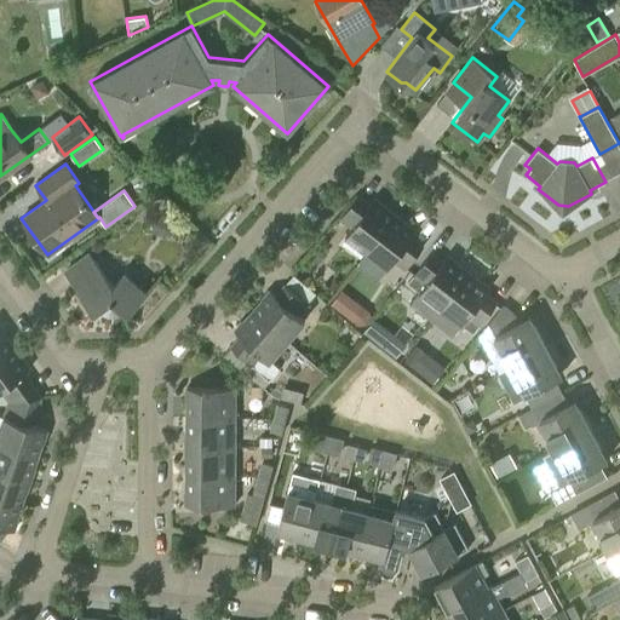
[(366,251),(394,214),(373,199),(368,204),(357,195),(339,218),(350,227),(345,235),(366,251)]
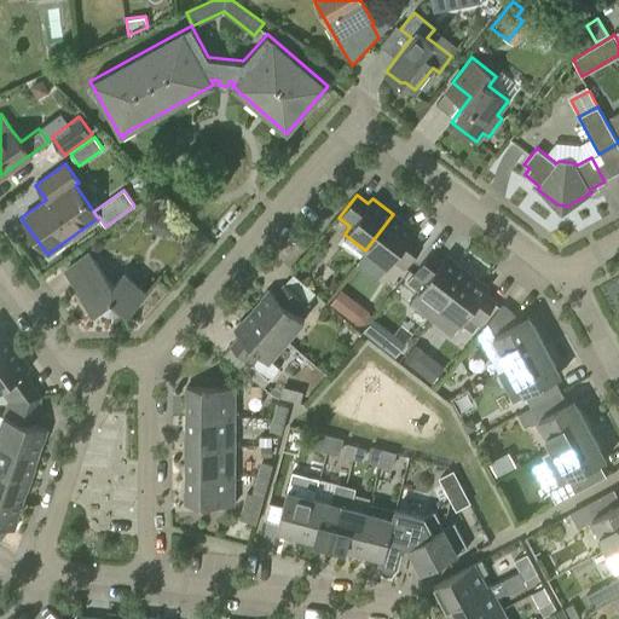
[(393,214),(365,250),(387,267),(393,260),(404,268),(422,246),(410,237),(415,231),(393,214)]
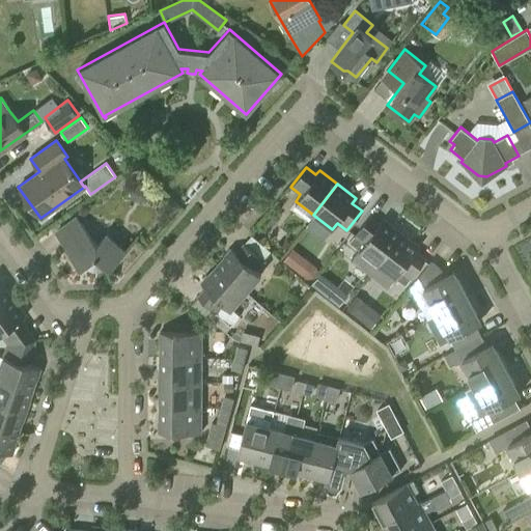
[(369,274),(400,232),(382,219),(379,223),(368,216),(348,242),(359,249),(358,250),(359,250),(352,259),(369,274)]
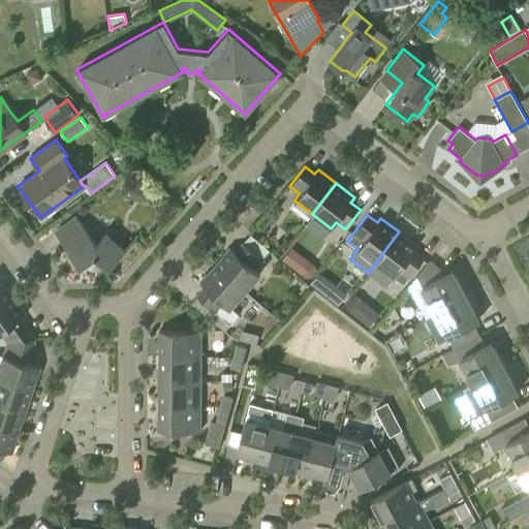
[(95,245),(75,217),(55,231),(73,257),(76,255),(85,267),(88,269),(92,270),(96,270),(99,269),(103,267),(105,265),(109,268),(136,236),(135,235),(123,250),(104,234),(95,245)]
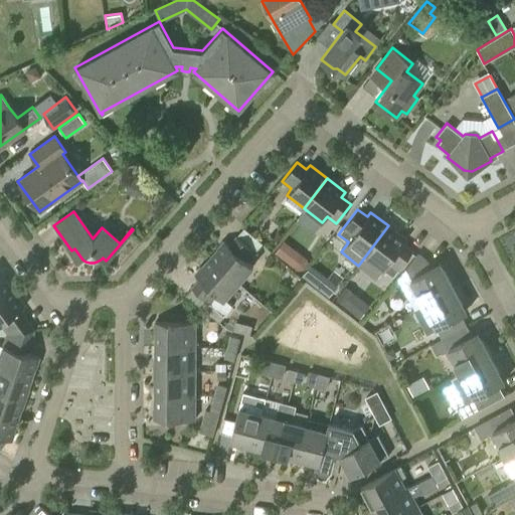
[(388,225),(358,266),(376,279),(383,269),(392,276),(397,271),(411,251),(402,244),(406,239),(388,225)]
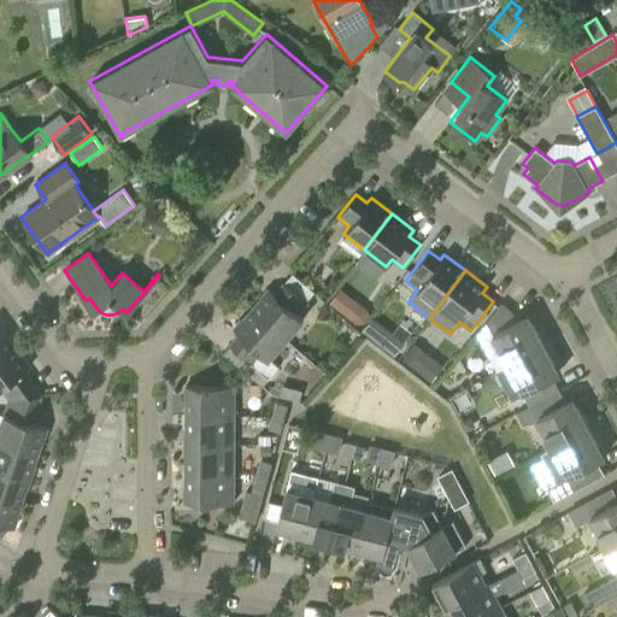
[(251,309),(285,339),(303,318),(295,312),(305,301),(283,283),(274,293),(268,289),(251,309)]
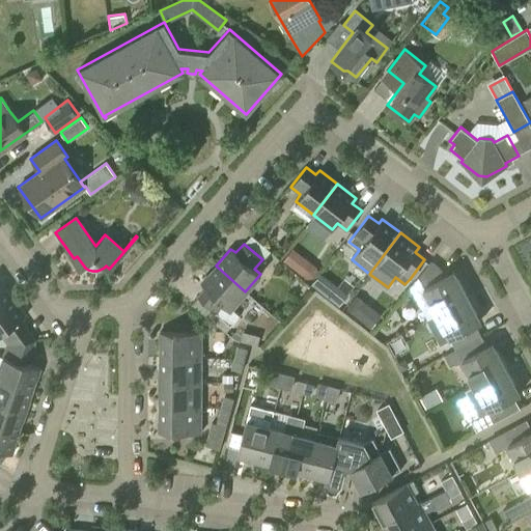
[(422,308),(431,303),(437,312),(467,297),(457,279),(452,282),(447,275),(430,261),(410,286),(422,308)]
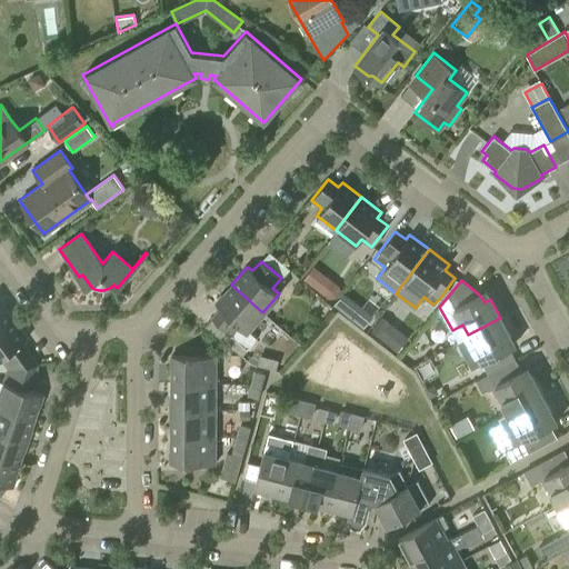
[(323,288),(323,295),(329,298),(336,297),(340,292),(339,286),(335,281),(328,282),(323,288)]
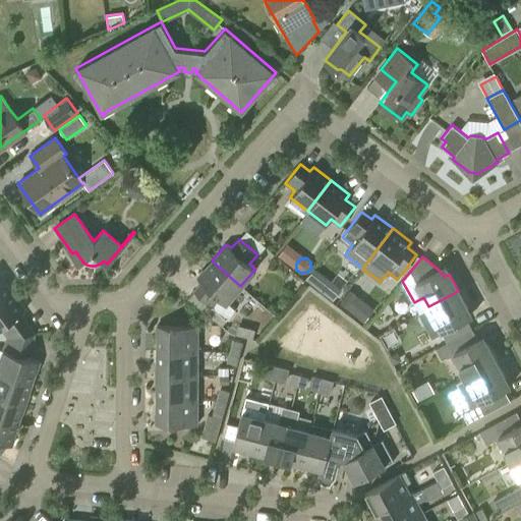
[(226,301),(240,286),(212,261),(196,278),(200,282),(193,291),(212,307),(226,319),(235,308),(226,301)]
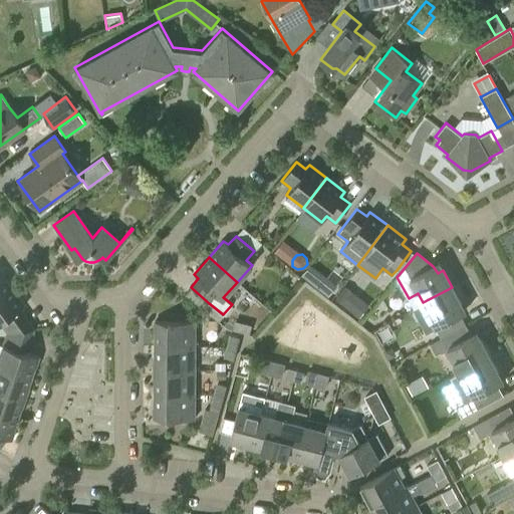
[(310,264),(301,275),(307,280),(316,269),(310,264)]
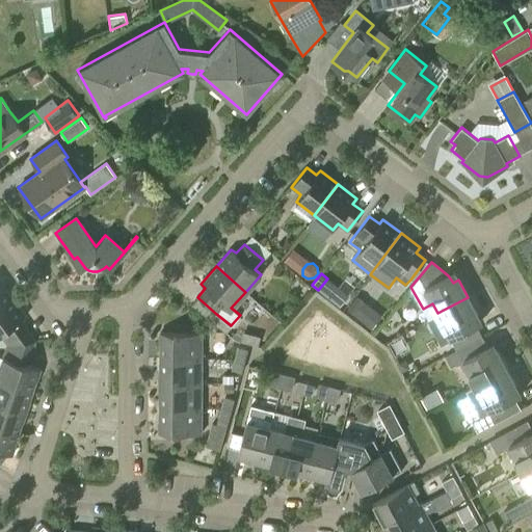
[(0,304),(10,298),(0,283),(0,304)]
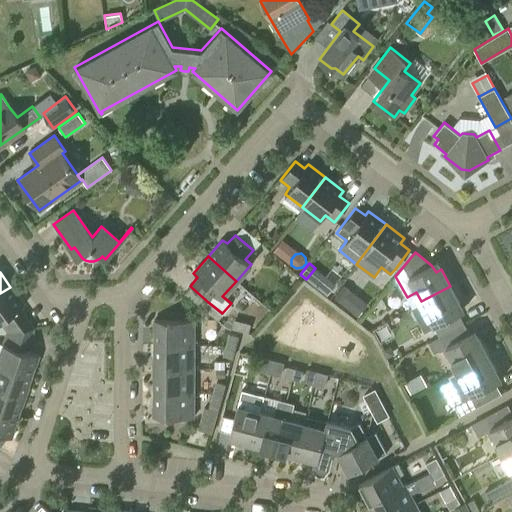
[(338,299),(357,315),(367,302),(348,286),(338,299)]
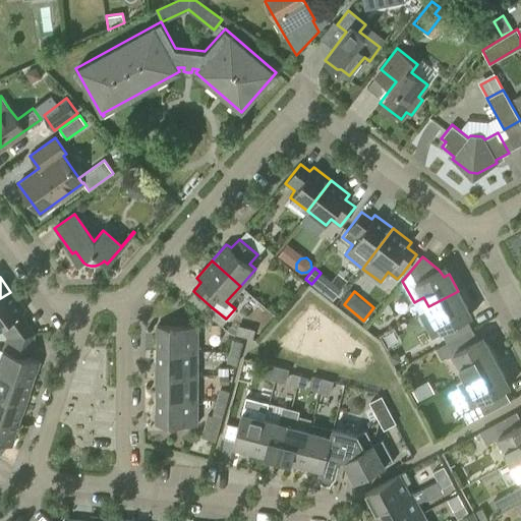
[(448,342),(471,330),(466,320),(471,316),(458,291),(428,306),(438,323),(433,326),(438,334),(443,332),(448,342)]
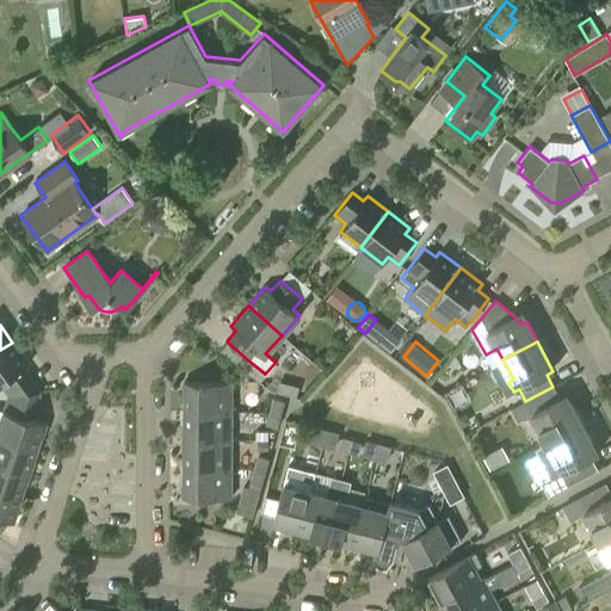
[(0,386),(7,395),(39,392),(23,368),(28,364),(12,343),(0,350),(0,386)]
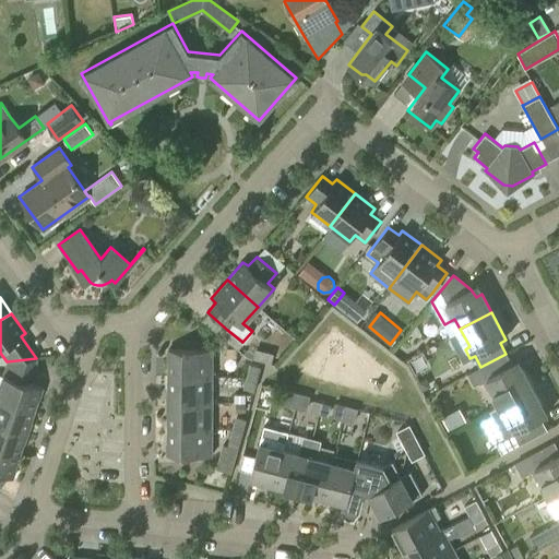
[(167,376),(211,376),(211,349),(167,349),(167,376)]
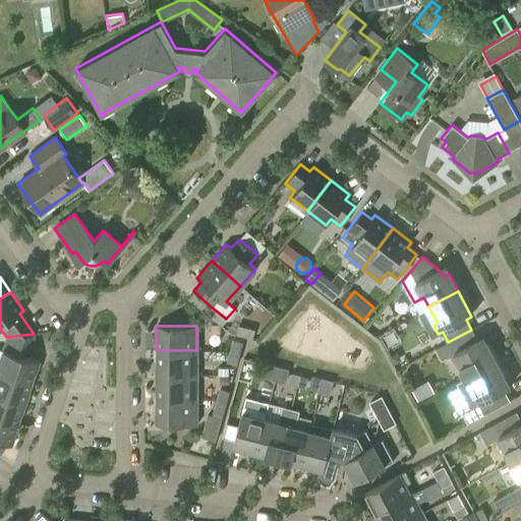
[(466,378),(497,361),(486,344),(480,347),(471,330),(448,342),(453,352),(449,354),(454,363),(458,361),(466,378)]
